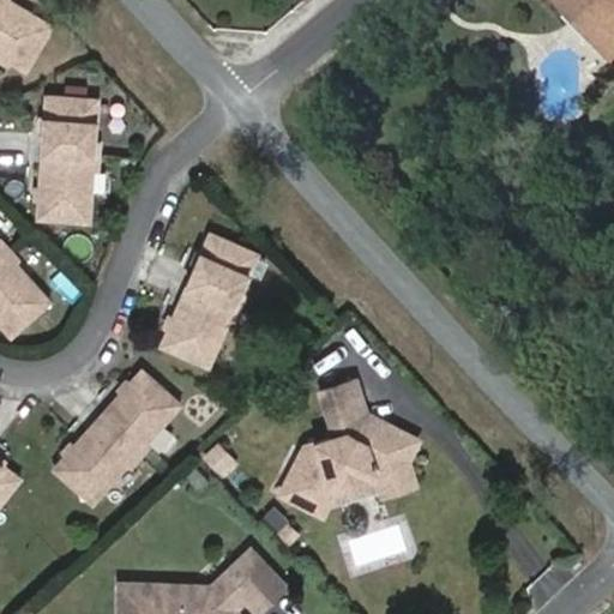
[(54,24),(10,0),(0,0),(0,54),(28,71),(54,24)]
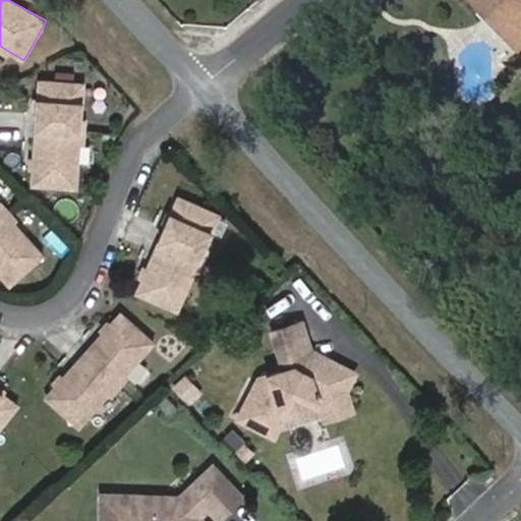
[(520,0),(475,0),(520,48),(520,0)]
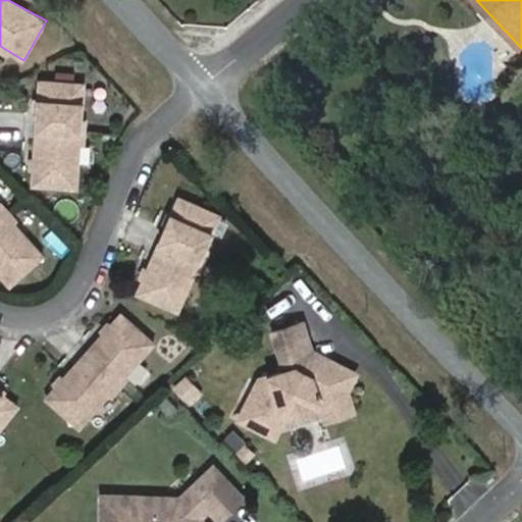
[(73,102),(73,83),(39,81),(33,186),(76,189),(83,102),(73,102)]
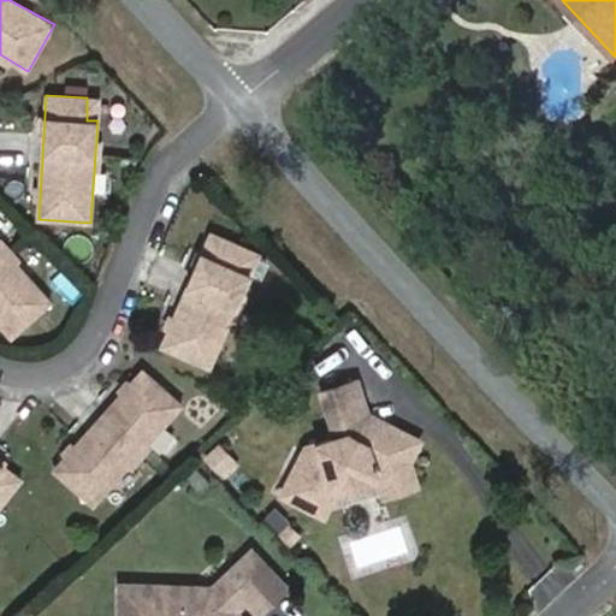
[(98,120),(99,98),(87,98),(87,120),(98,120)]
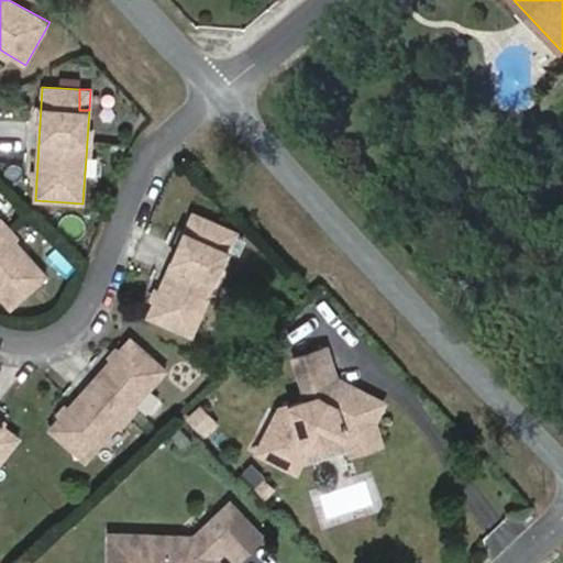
[(225,227),(192,212),(145,317),(189,337),(228,249),(218,245),(225,227)]
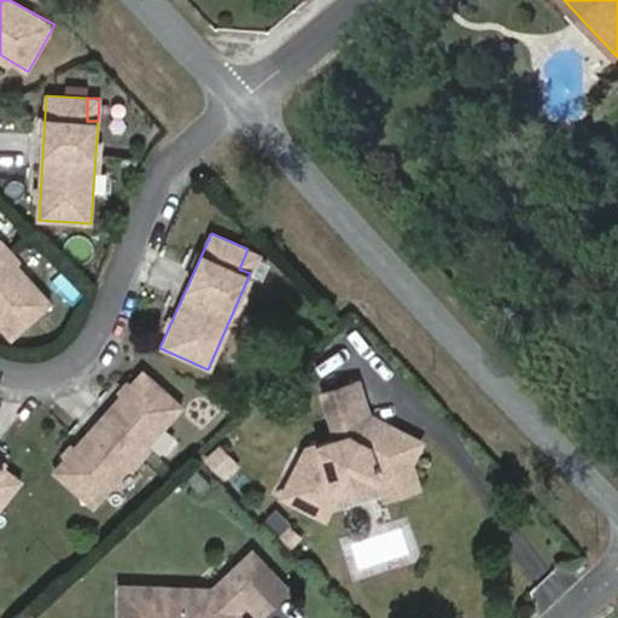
[(52,303),(0,245),(0,324),(12,338),(52,303)]
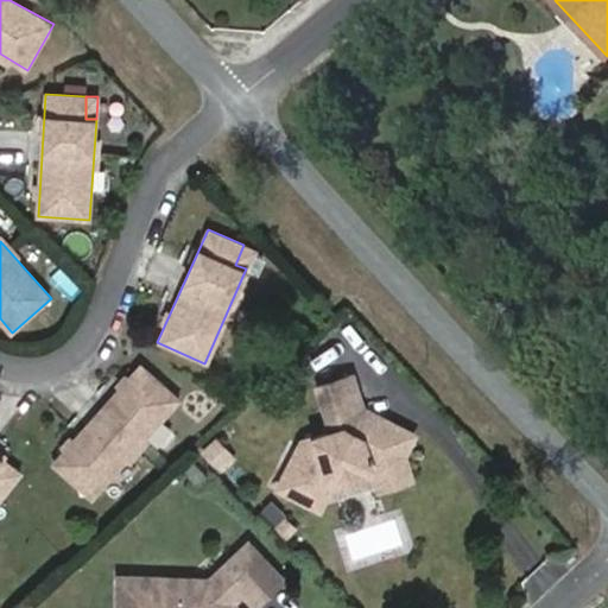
[(246,268),(254,251),(244,245),(235,265),(246,268)]
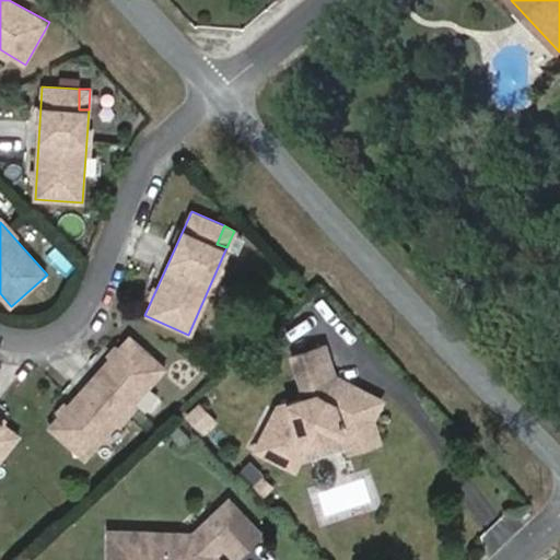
[(166,366),(130,335),(48,424),(83,457),(166,366)]
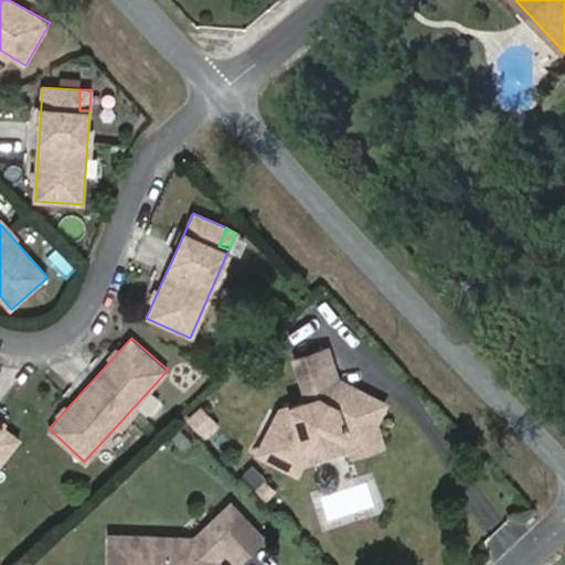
[(309,398),(286,406),(263,450),(301,469),(312,448),(306,446),(308,441),(350,428),(359,433),(375,427),(380,416),(388,398),(354,383),(339,388),(337,379),(339,374),(339,372),(330,344),(298,355),(310,388),(321,385),(323,393),(319,403),(309,398)]
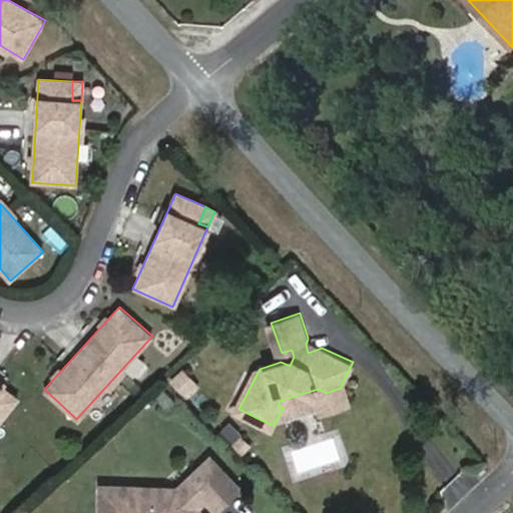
[(322,348),(308,340),(306,344),(308,353),(322,348)]
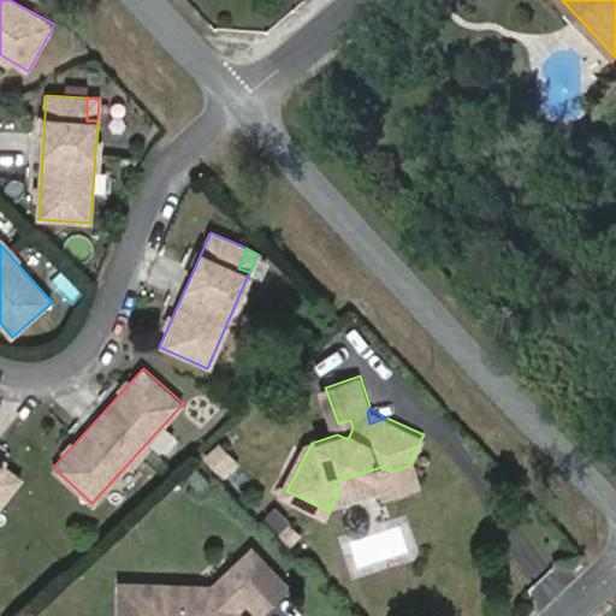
[(353,428),(337,434),(348,439),(353,428)]
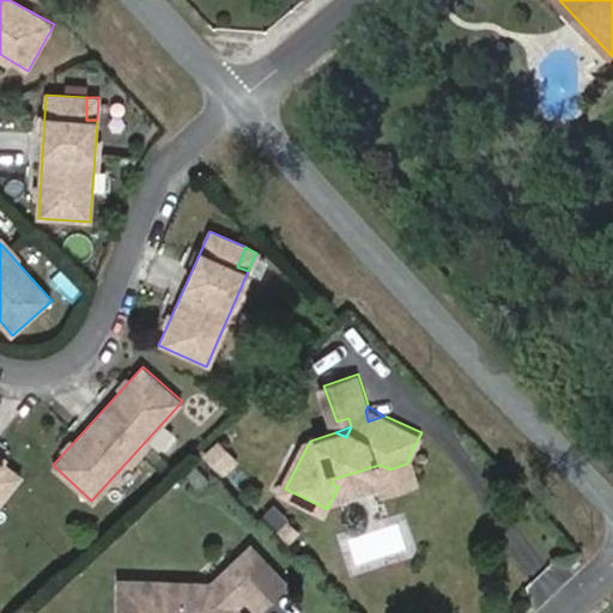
[(392,496),(423,486),(412,451),(407,463),(389,469),(380,465),(334,479),(332,484),(339,486),(383,472),(392,496)]
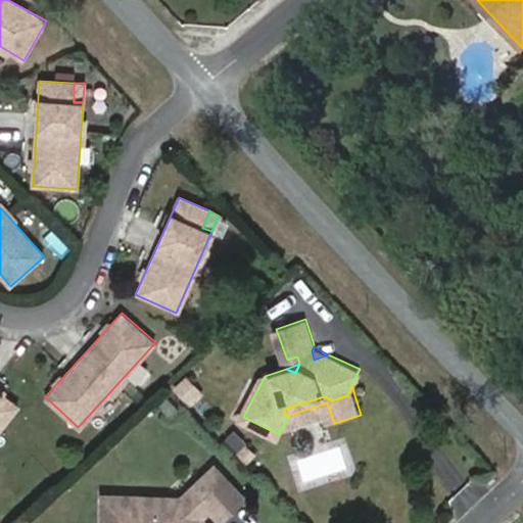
[(0,427),(17,406),(0,391),(0,427)]
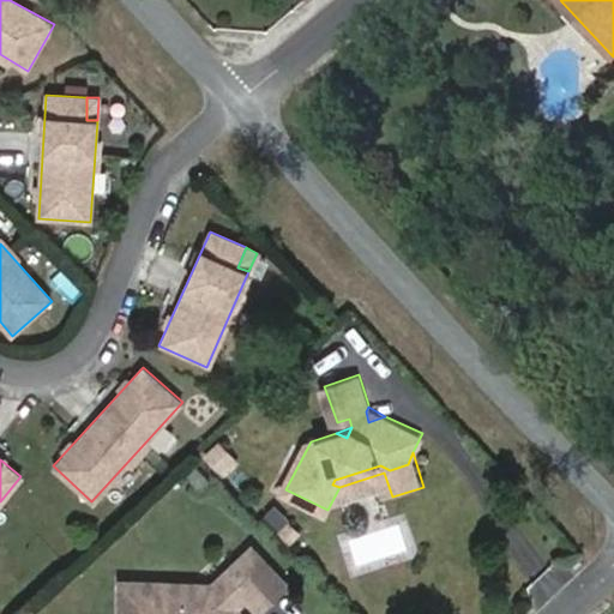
[(247,545),(209,582),(118,583),(116,613),(229,613),(230,605),(244,593),(256,605),(281,581),(247,545)]
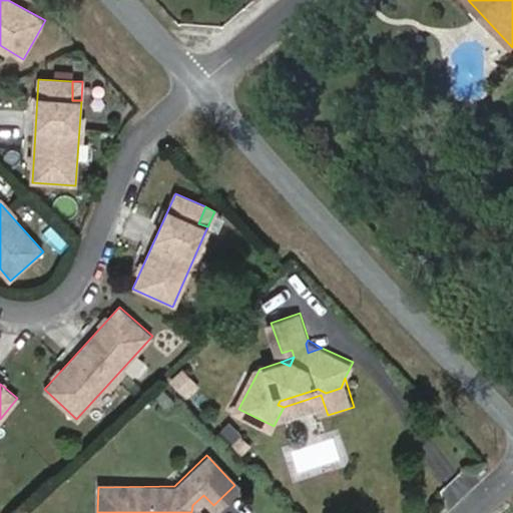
All buildings are outlined.
